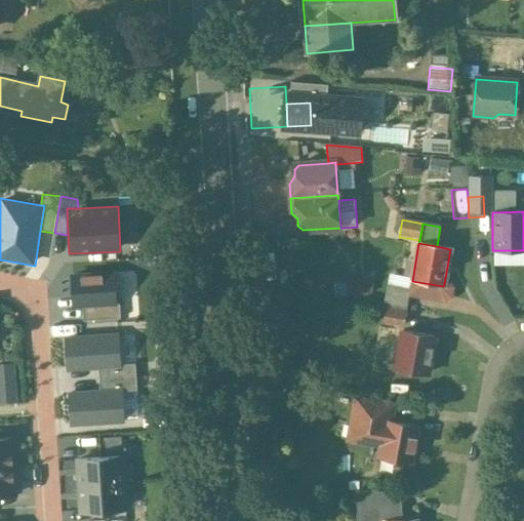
[(497,262),(521,263),(521,252),(498,252),(497,262)]
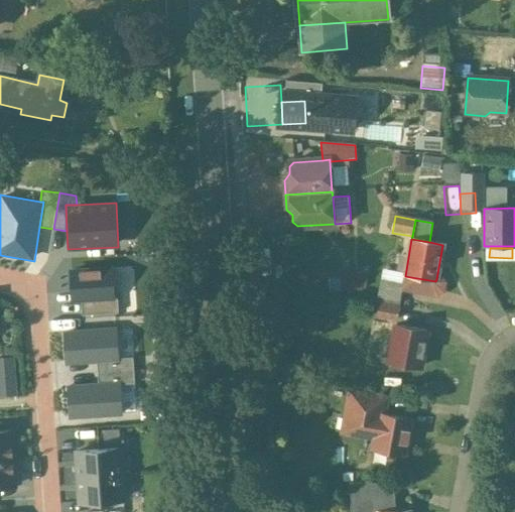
[(69,270),(71,302),(82,302),(117,300),(115,267),(69,270)]
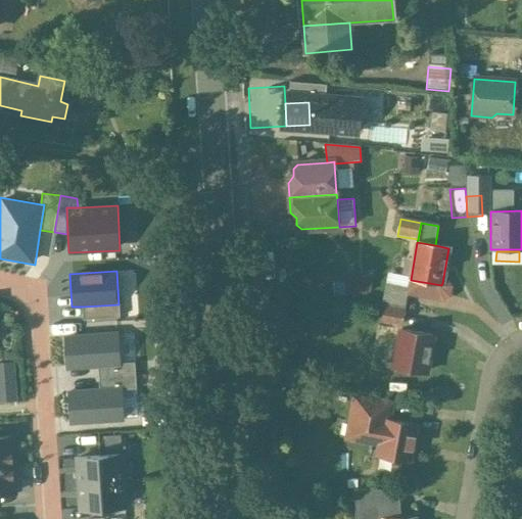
[(371,278),(346,279),(347,295),(371,294),(371,278)]
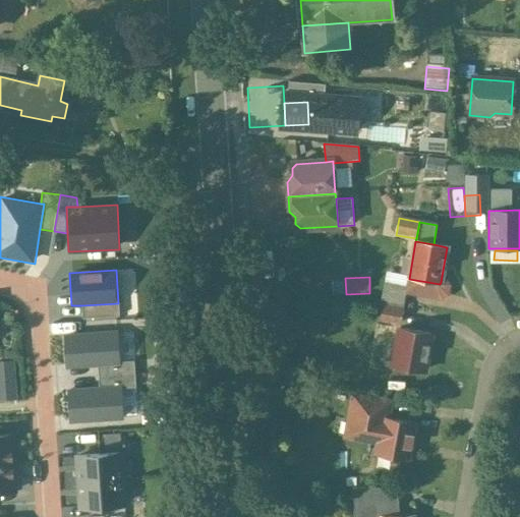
[(440,284),(409,279),(407,288),(406,293),(441,299),(446,295),(448,288),(444,283),(441,282),(440,284)]
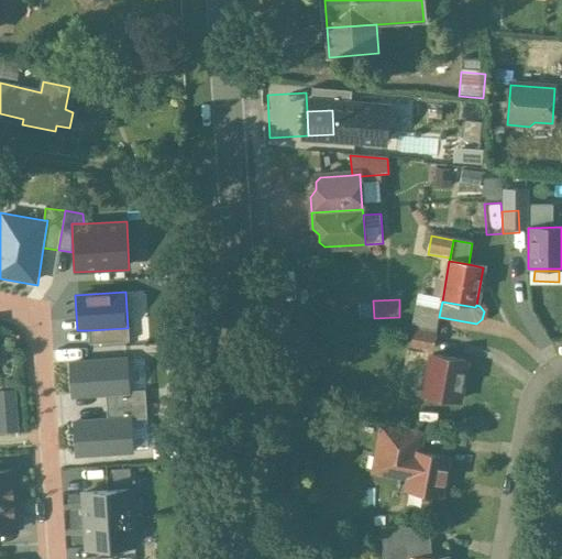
[(440,311),(416,307),(412,326),(415,327),(437,330),(439,317),(440,311)]
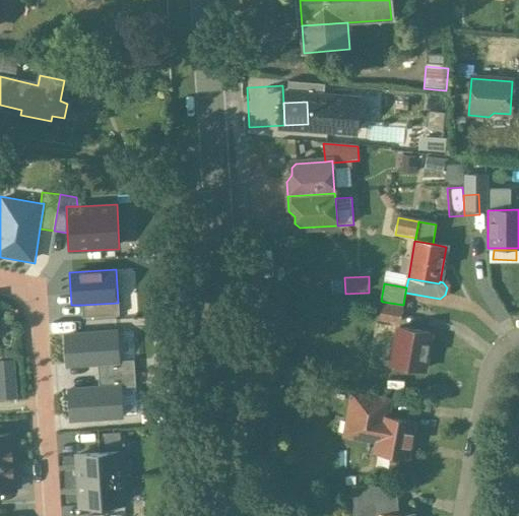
[(403,305),(383,302),(382,306),(402,310),(403,305)]
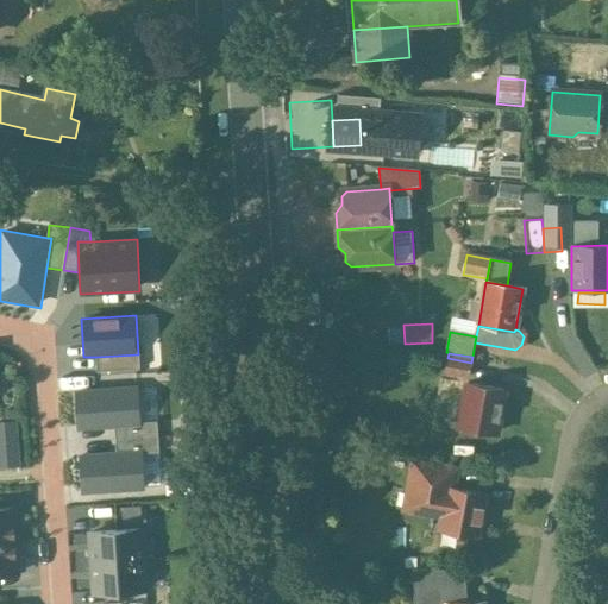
[(139,370),(138,354),(96,357),(98,372),(139,370)]
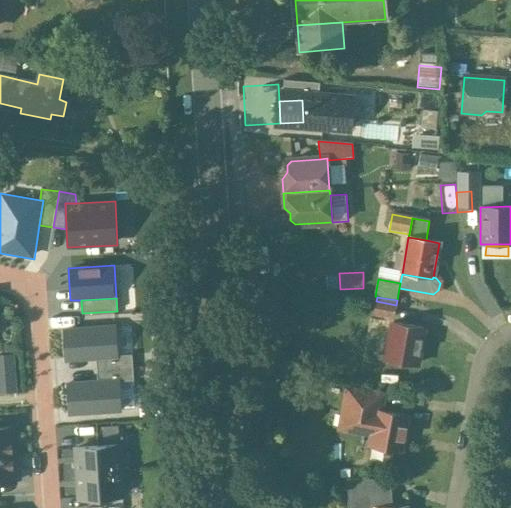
[(396,305),(376,301),(374,315),(393,318),(396,306),(396,305)]
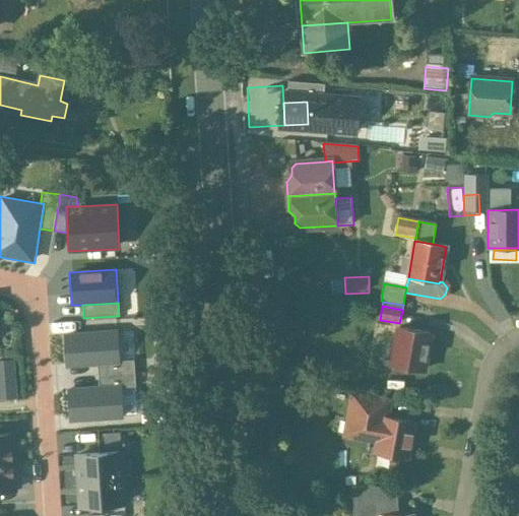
[(430,334),(398,328),(391,366),(423,372),(430,335),(430,334)]
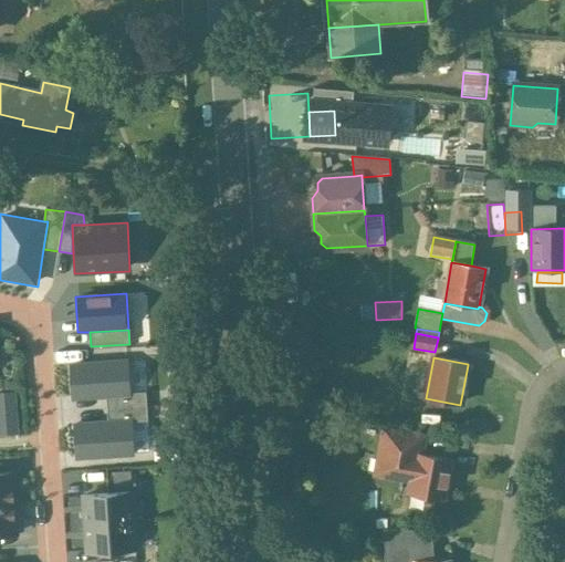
[(69,363),(71,401),(106,398),(131,397),(131,394),(128,361),(69,363)]
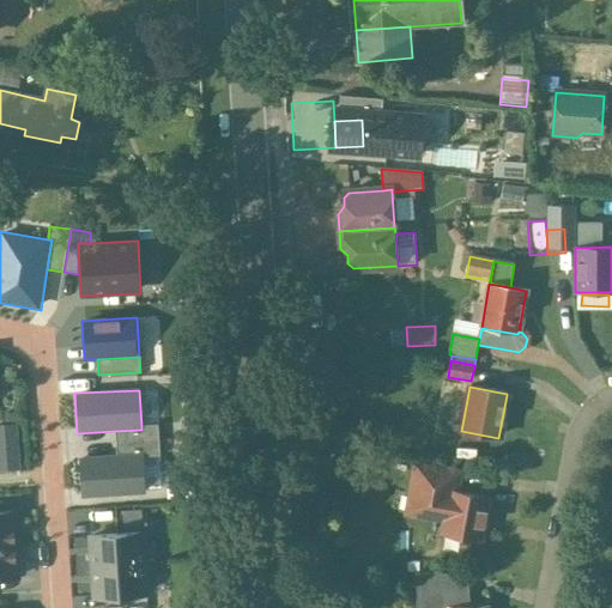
[(0,470),(22,470),(19,424),(0,424),(0,470)]
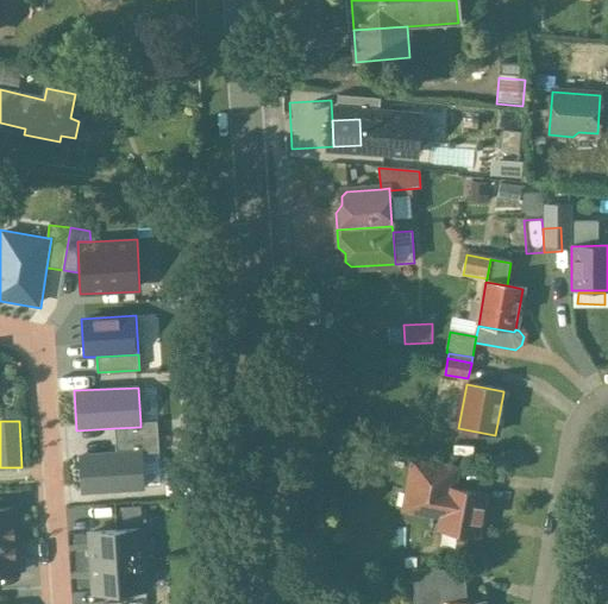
[(158,453),(157,422),(140,423),(140,427),(114,428),(116,452),(142,451),(142,454),(158,453)]
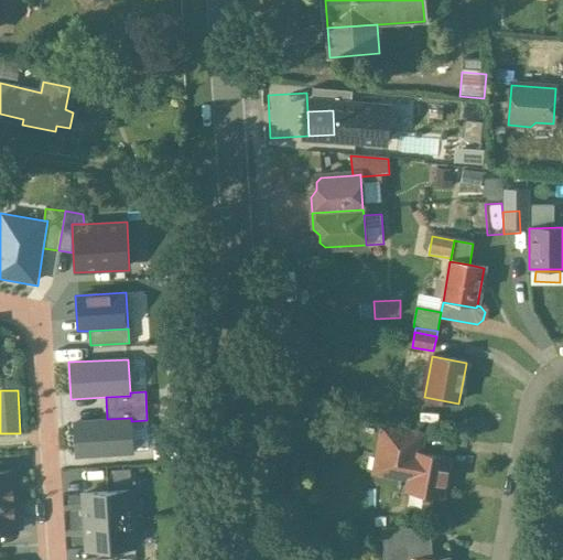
[(72,421),(74,458),(133,453),(131,421),(131,418),(107,419),(72,421)]
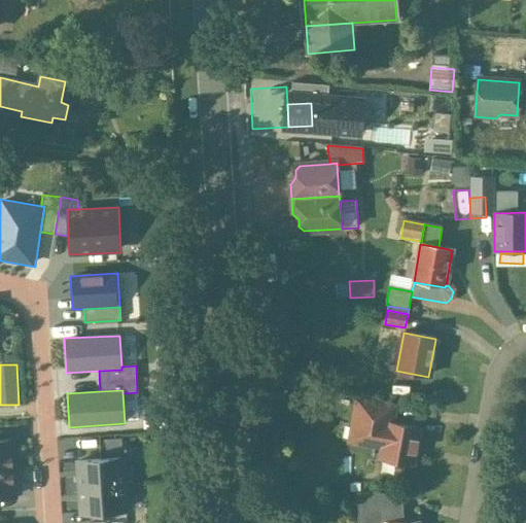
[(394,404),(358,397),(356,411),(392,418),(394,404)]
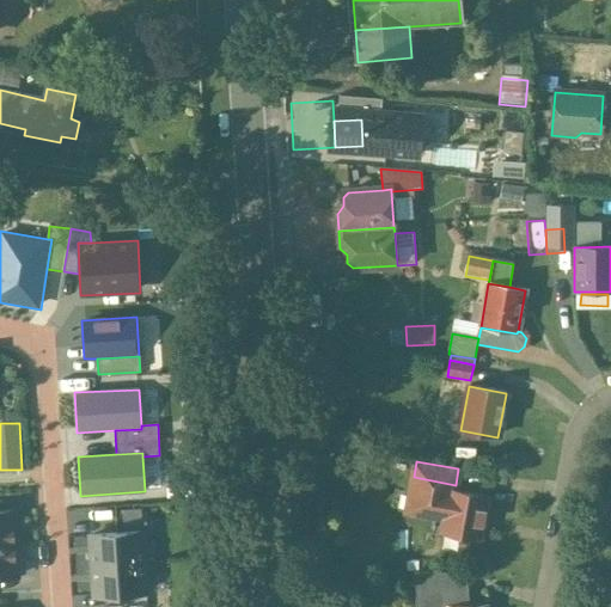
[(456,485),(414,477),(407,512),(445,519),(451,489),(454,490),(456,485)]
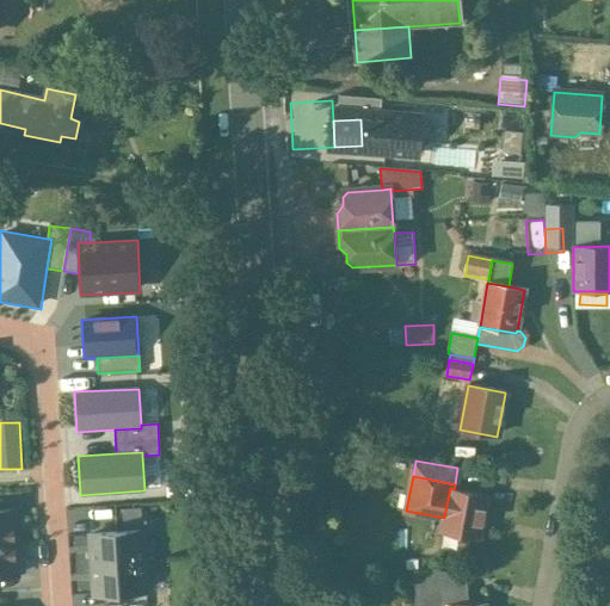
[(454,489),(450,488),(444,518),(442,531),(479,538),(487,495),(454,489)]
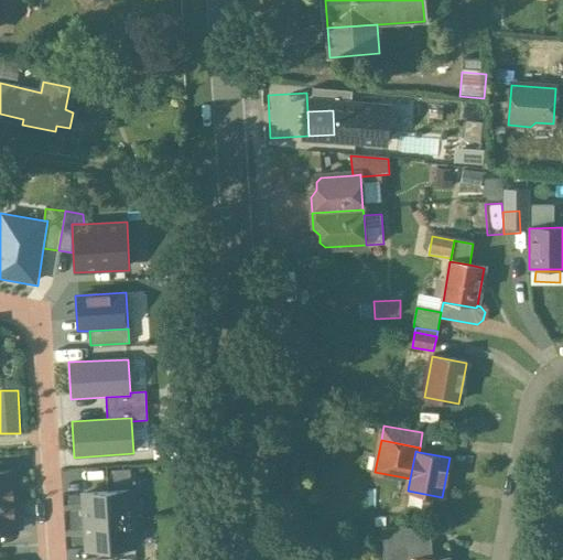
[(0,504),(15,503),(15,496),(13,494),(12,473),(0,473),(0,504)]
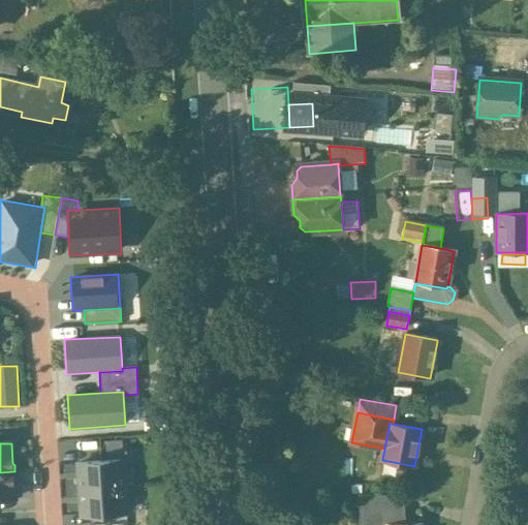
[(122,462),(79,465),(81,490),(124,487),(122,462)]
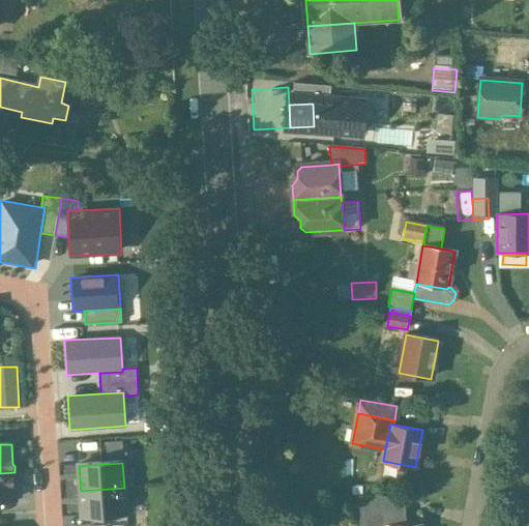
[(15,472),(0,473),(0,501),(15,500),(13,480),(16,478),(15,472)]
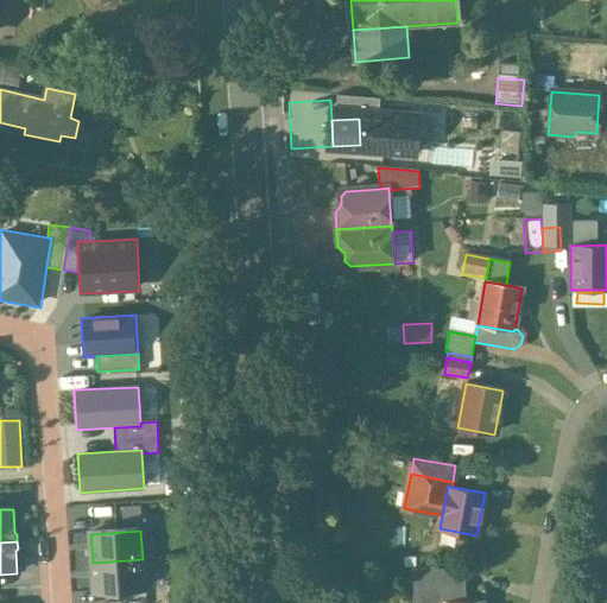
[(143,559),(93,563),(94,592),(145,589),(143,559)]
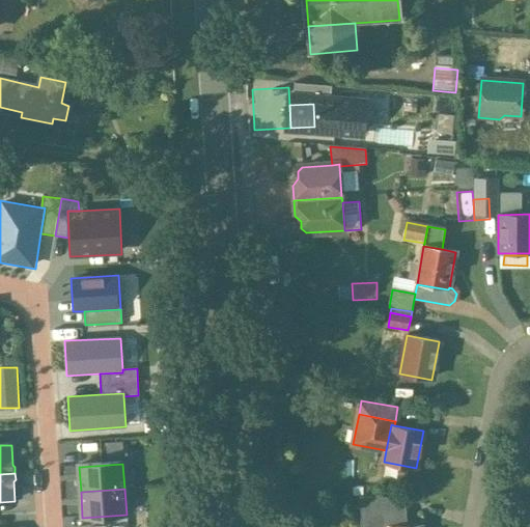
[(403,499),(362,498),(364,526),(389,526),(406,525),(403,499)]
